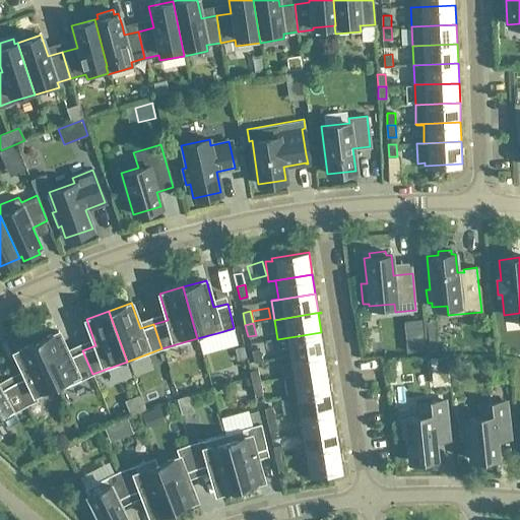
[(92,374),(82,350),(69,356),(58,331),(36,341),(55,383),(58,390),(92,374)]
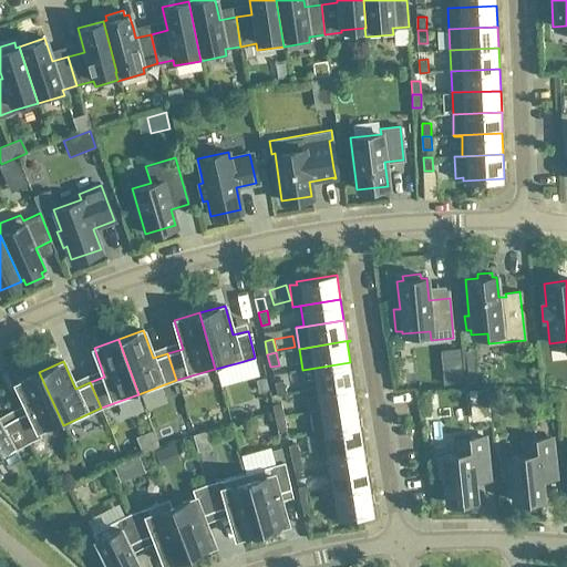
[(353,383),(350,362),(302,370),(306,391),(353,383)]
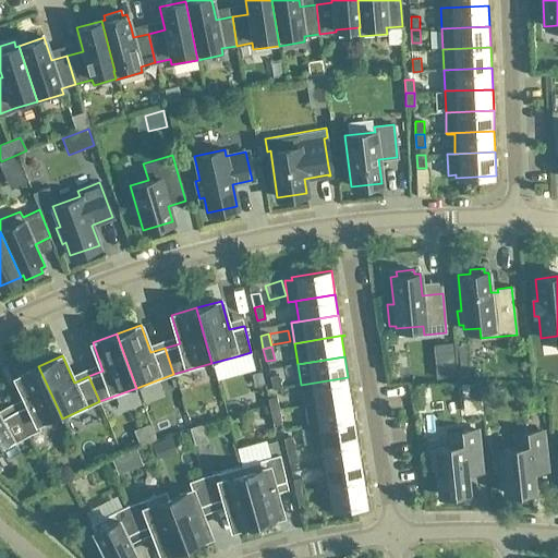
[(469,360),(458,361),(459,371),(470,370),(469,360)]
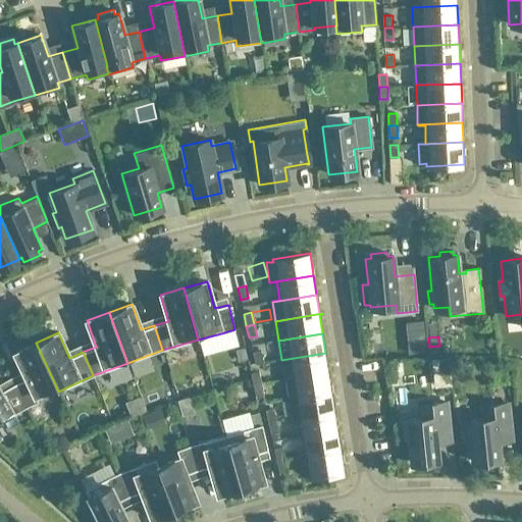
[(55,384),(36,343),(14,353),(27,378),(13,384),(25,407),(38,402),(34,395),(55,384)]
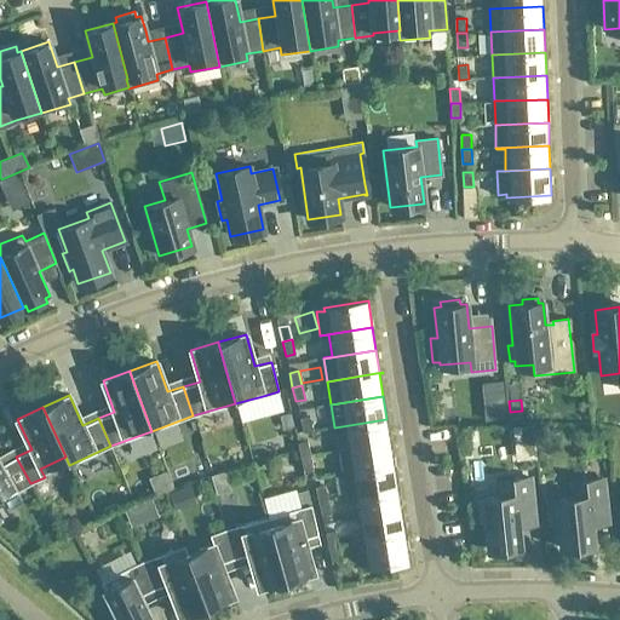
[(311,430),(309,415),(299,418),(302,432),(311,430)]
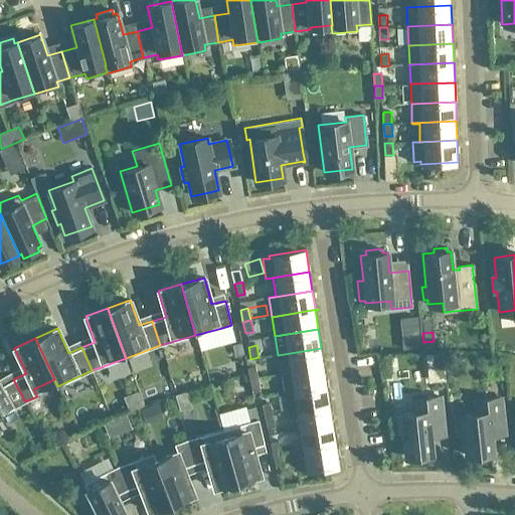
[(324,366),(321,348),(278,355),(281,374),(327,366),(324,366)]
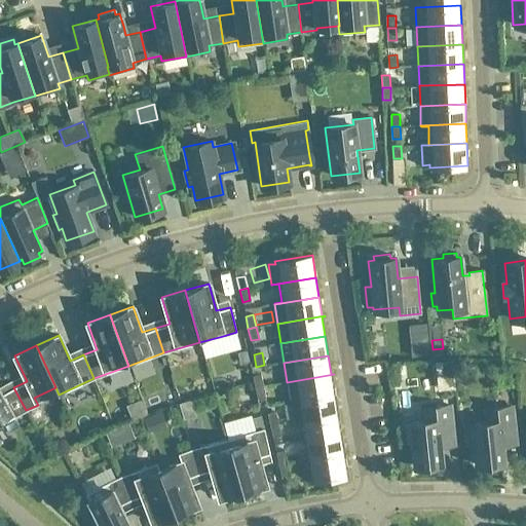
[(451,360),(435,362),(436,376),(452,374),(451,360)]
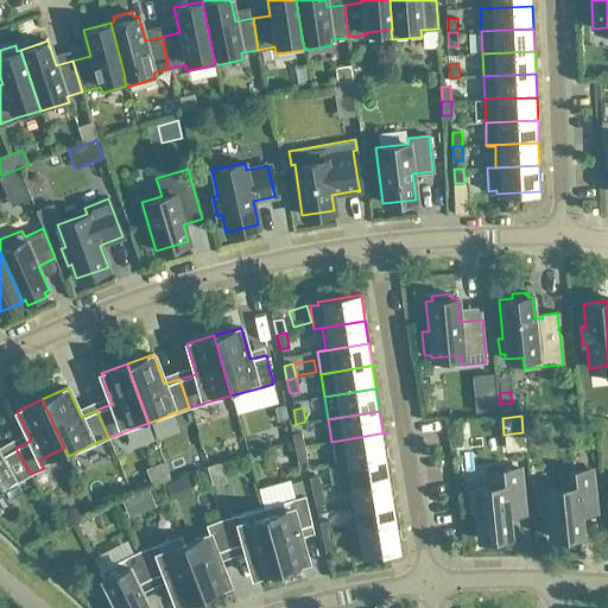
[(291,434),(295,448),(303,445),(301,432),(291,434)]
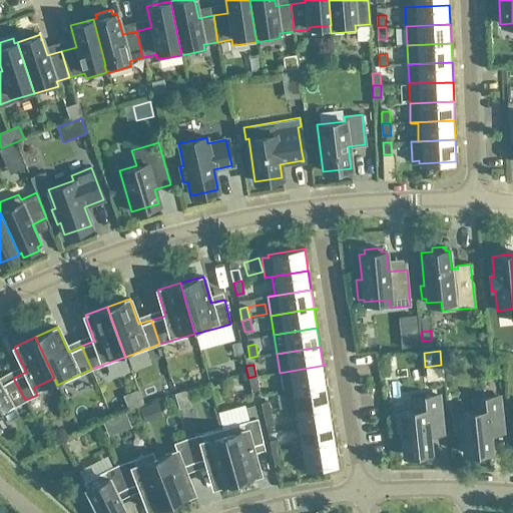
[(327,384),(324,366),(326,366),(326,365),(280,373),(283,391),(327,384)]
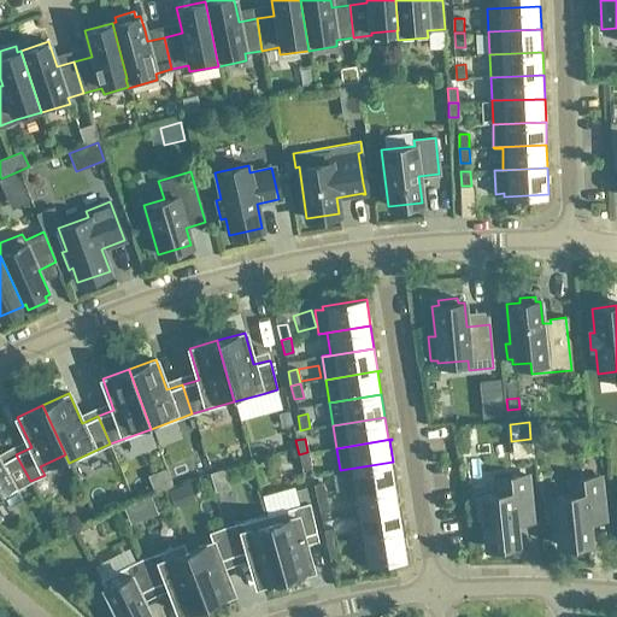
[(311,466),(307,452),(299,454),(301,469),(311,466)]
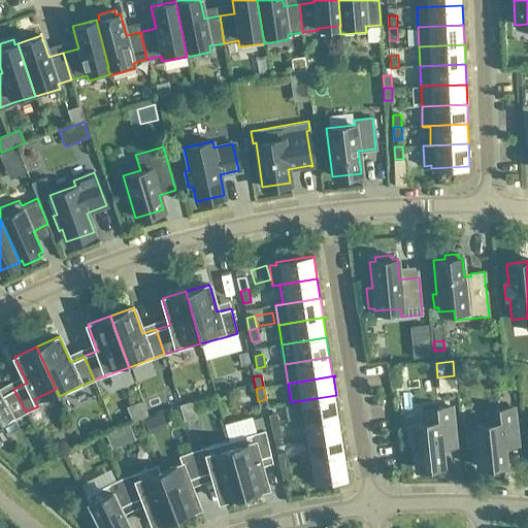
[(26,411),(13,389),(1,396),(0,394),(0,419),(3,425),(26,411)]
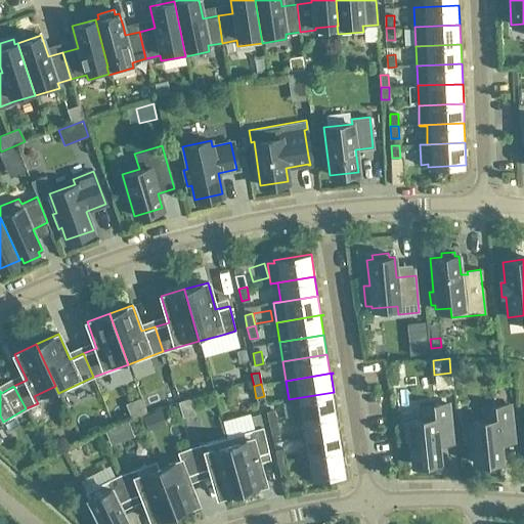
[(234,390),(235,405),(254,404),(253,389),(234,390)]
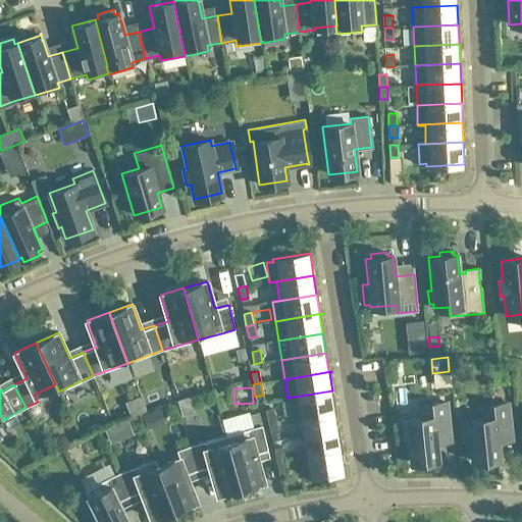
[(335,410),(332,390),(288,398),(291,417),(335,410)]
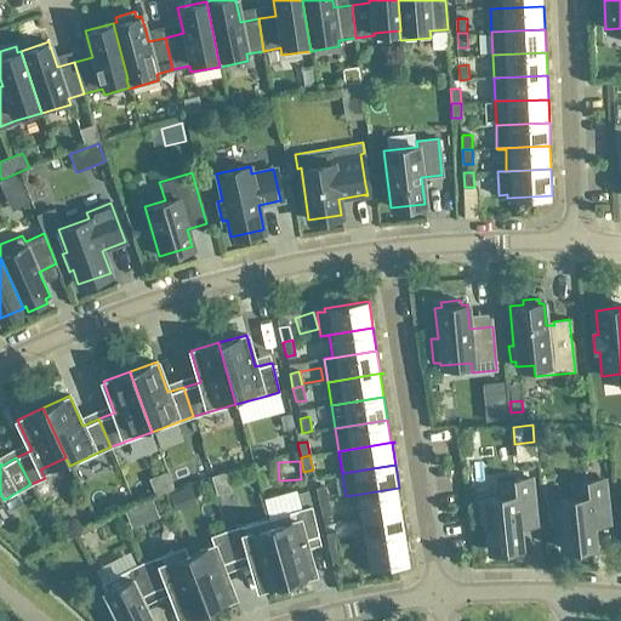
[(536,524),(535,520),(531,479),(497,483),(499,497),(483,499),(483,501),(476,502),(478,524),(485,523),(489,551),(522,547),(519,525),(536,524)]
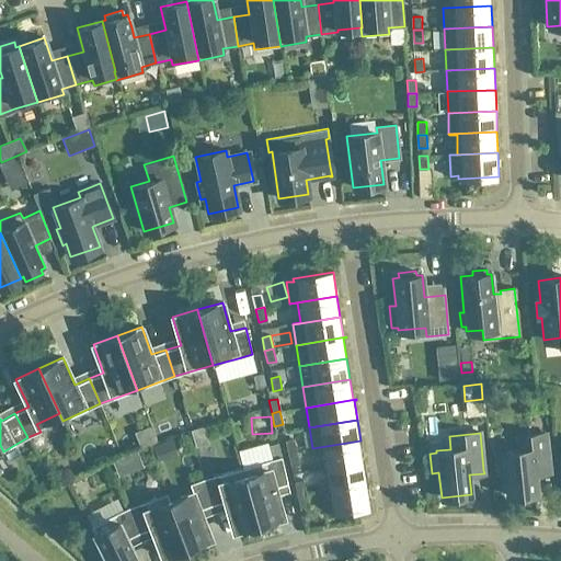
[(550,472),(549,464),(546,434),(515,437),(516,450),(496,453),(499,473),(505,472),(507,495),(514,495),(516,500),(528,499),(529,493),(537,493),(535,473),(550,472)]
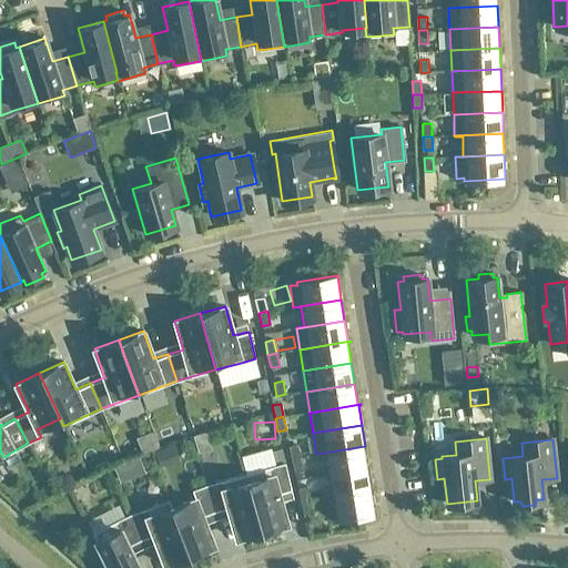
[(296,444),(288,446),(291,459),(300,457),(296,444)]
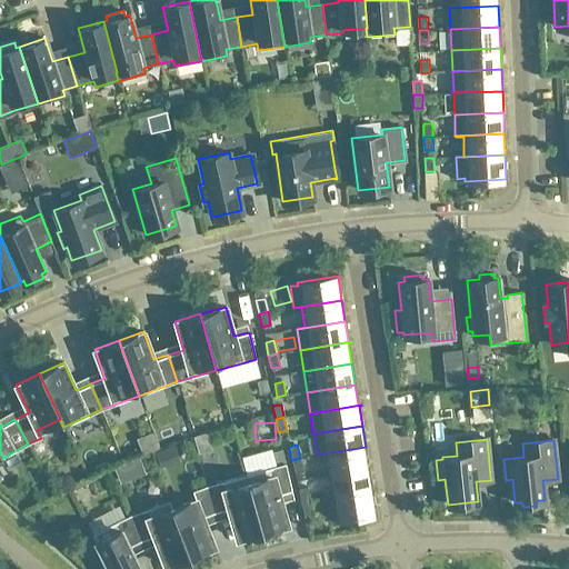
[(369,468),(366,447),(317,455),(317,456),(325,455),(328,475),(371,468),(371,467),(369,468)]
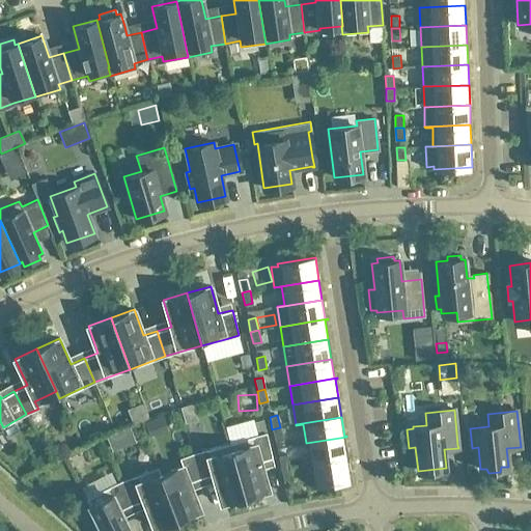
[(283,440),(280,427),(272,429),(275,441),(283,440)]
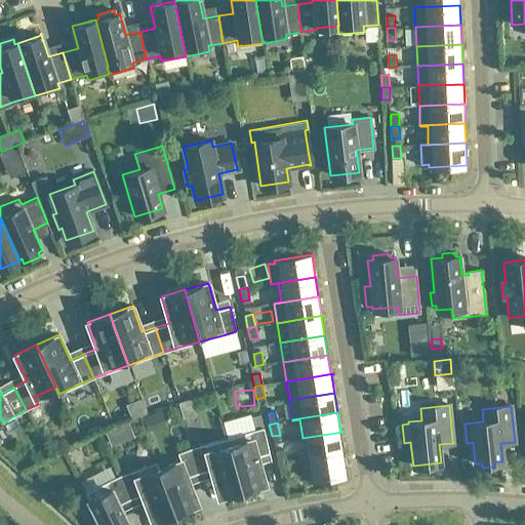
[(271,460),(269,452),(263,428),(254,430),(227,438),(241,490),(265,483),(259,463),(271,460)]
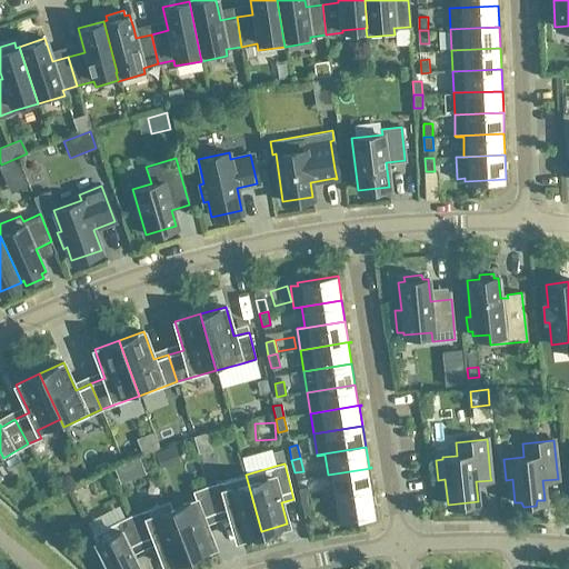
[(371,469),(371,468),(328,475),(331,495),(323,497),(372,489),(369,469),(371,469)]
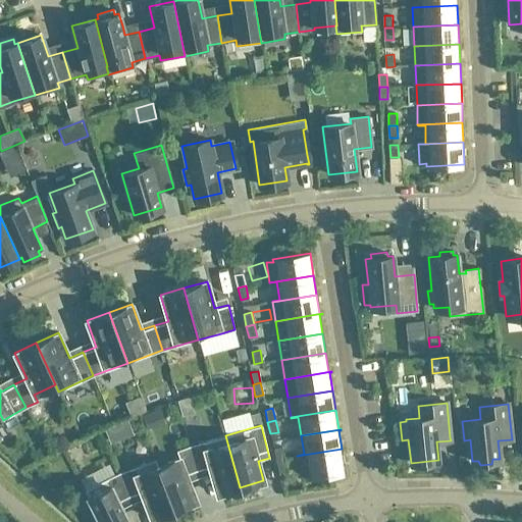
[(240,487),(225,435),(189,446),(197,470),(209,467),(217,493),(240,487)]
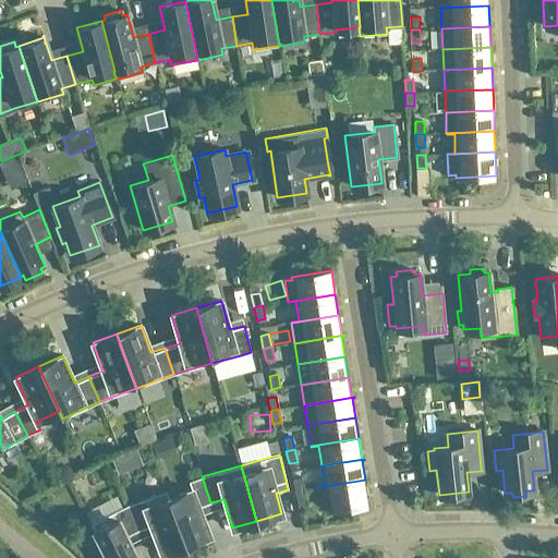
[(198,507),(210,502),(202,476),(189,482),(192,489),(169,498),(168,498),(168,500),(185,544),(209,535),(198,507)]
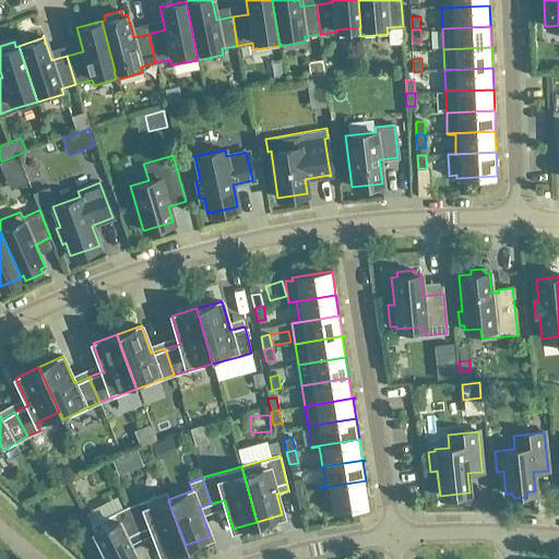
[(301,478),(293,479),(296,492),(304,490),(301,478)]
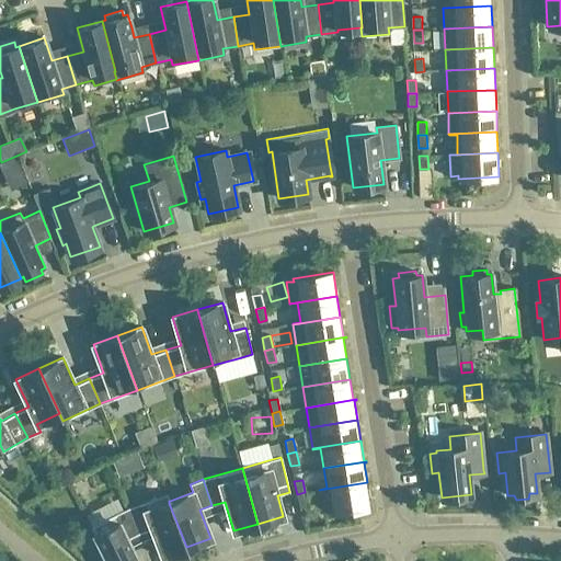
[(370,506),(367,482),(319,490),(322,512),(331,510),(331,513),(370,506)]
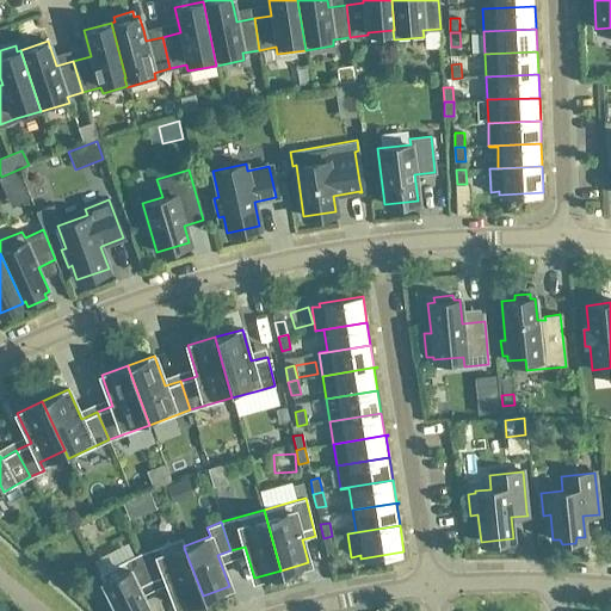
[(335,550),(332,536),(323,538),(326,553),(335,550)]
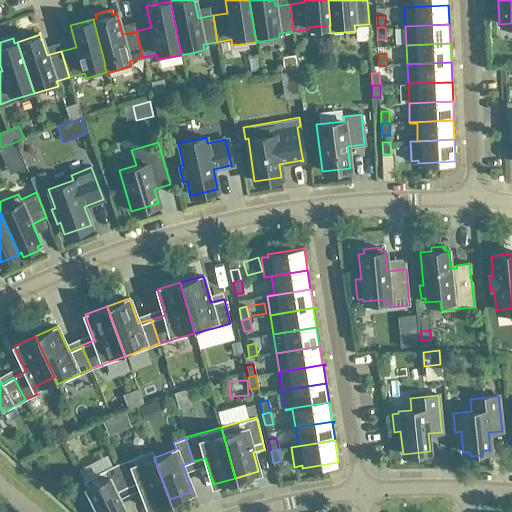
[(170,499),(154,459),(154,457),(155,457),(152,450),(117,463),(127,486),(138,482),(148,508),(170,499)]
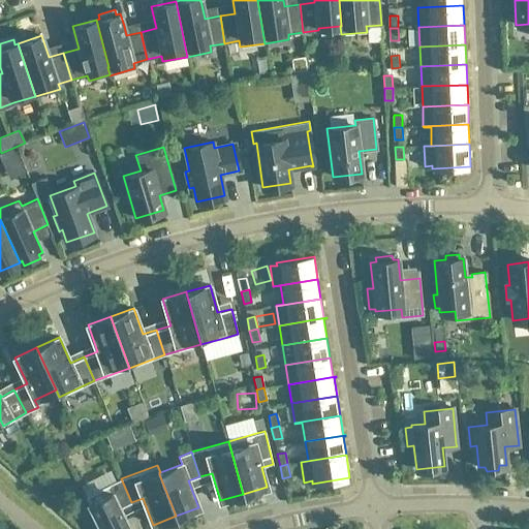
[(130,528),(120,508),(131,502),(121,478),(86,496),(100,525),(92,528),(130,528)]
